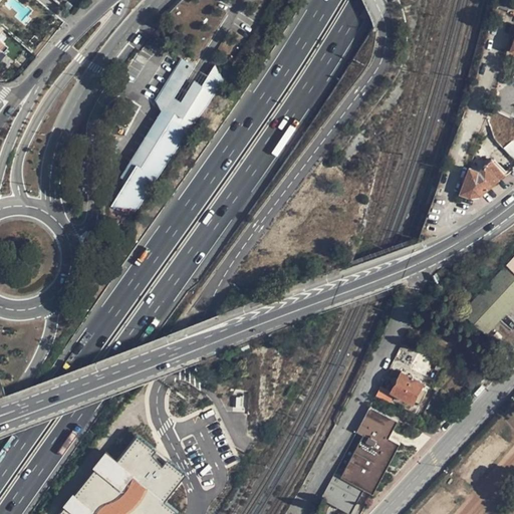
[(190,71),(184,60),(172,79),(171,79),(170,81),(178,86),(182,80),(183,80),(190,71)]
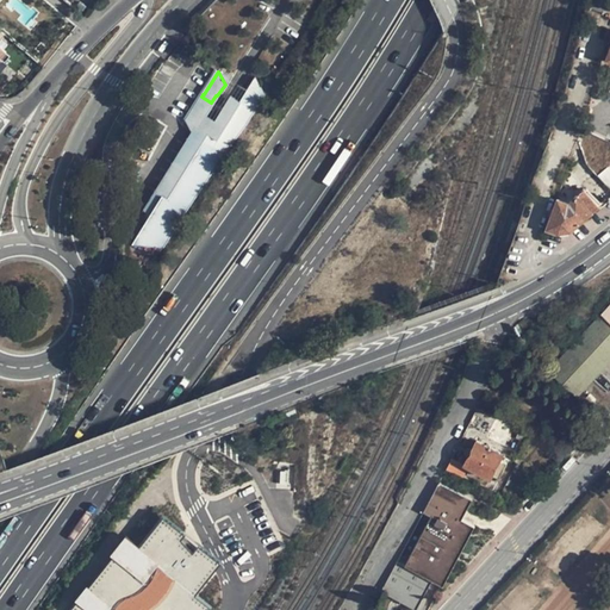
[(255,78),(247,91),(259,99),(263,92),(255,78)]
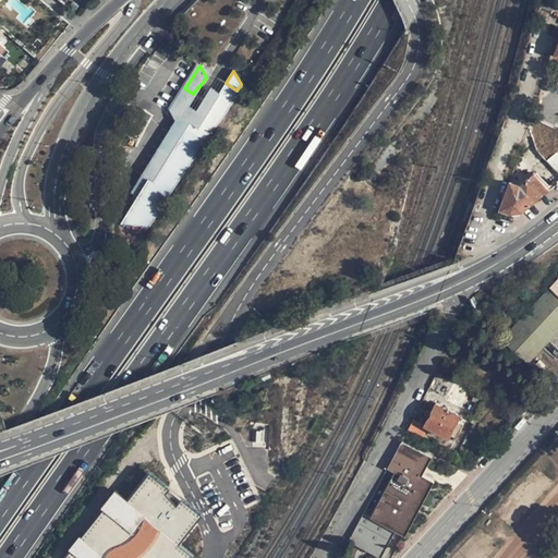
[(209,102),(208,105),(220,112),(222,113),(237,91),(226,83),(219,94),(211,88),(205,100),(209,102)]
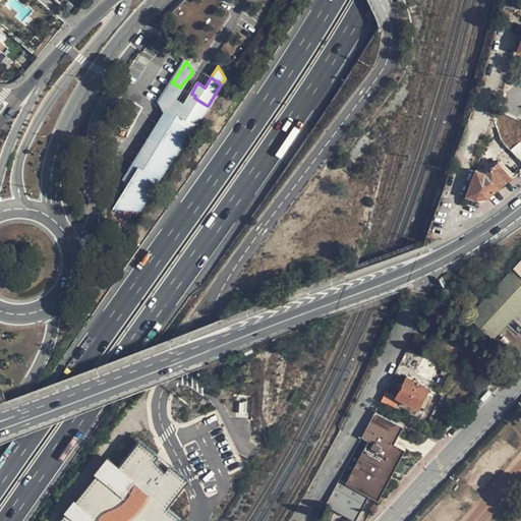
[(159,103),(164,111),(174,97),(180,88),(172,82),(159,103)]
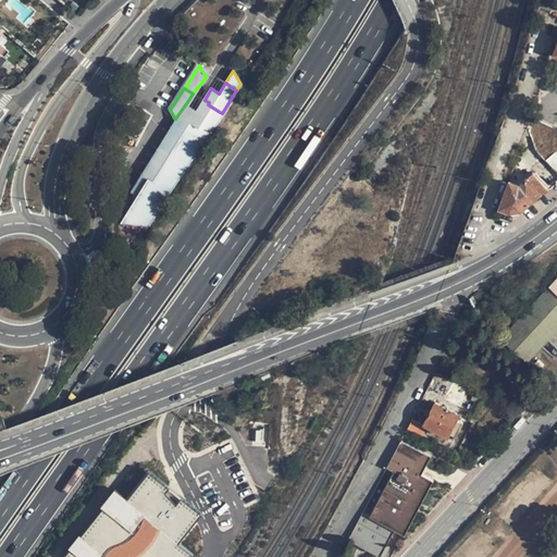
[(199,140),(201,137),(195,132),(198,126),(194,124),(200,112),(186,103),(175,119),(177,122),(172,131),(190,140),(192,137),(199,140)]
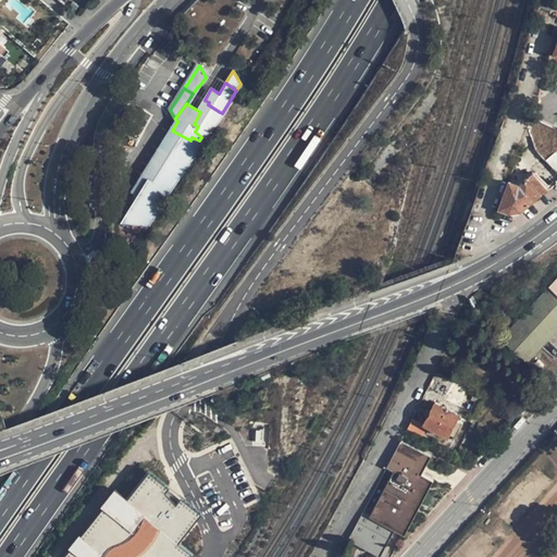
[(201,137),(203,138),(205,138),(220,112),(208,104),(202,113),(200,112),(194,124),(198,126),(195,132),(201,137)]
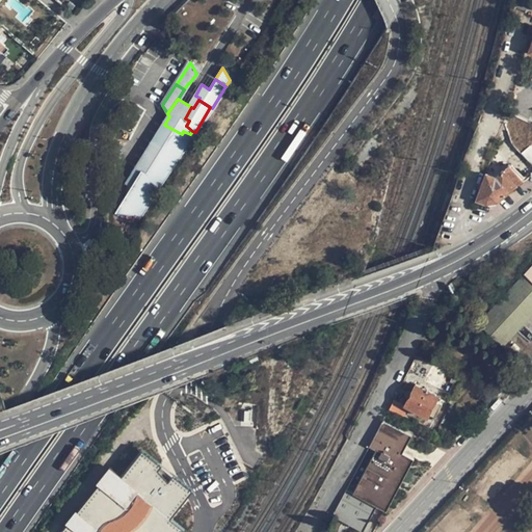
[(526,137),(531,125),(513,115),(507,128),(526,137)]
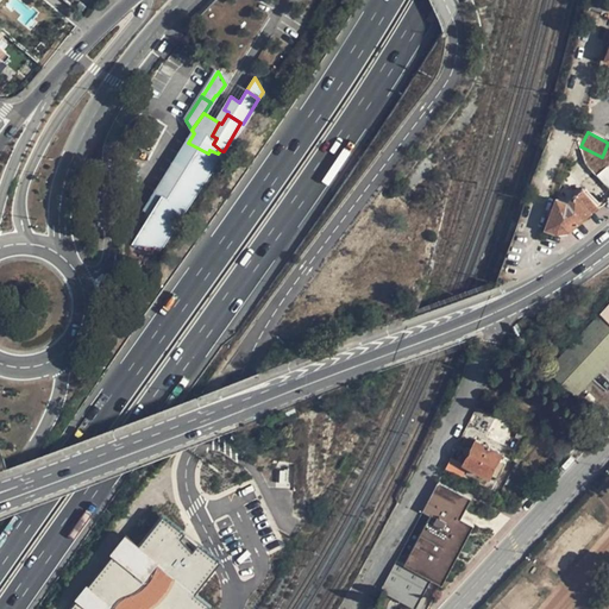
[(208,154),(188,143),(177,158),(205,175),(218,154),(209,150),(208,154)]
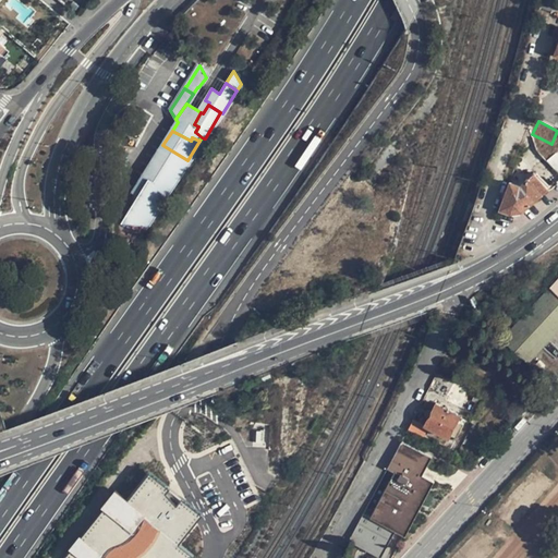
[(187,160),(162,145),(144,174),(148,179),(121,221),(146,225),(187,160)]
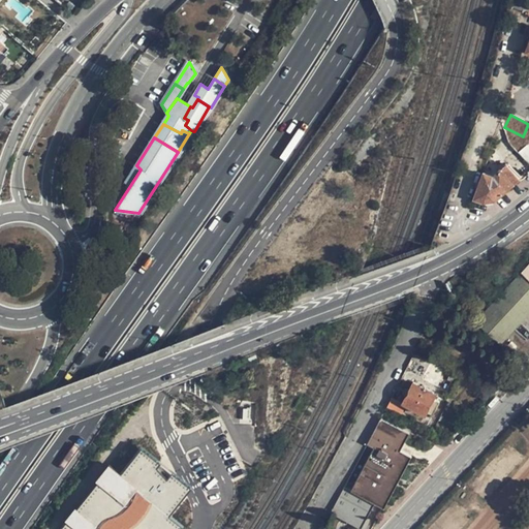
[(493,177),(483,173),(473,197),(483,201),(496,199),(518,179),(506,165),(493,177)]
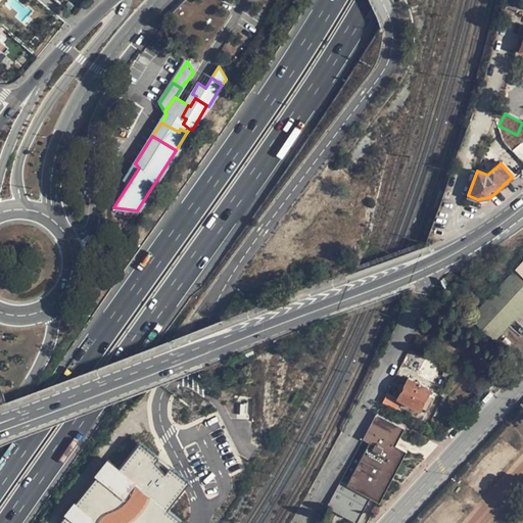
[(471,318),(494,339),(522,307),(522,278),(515,271),(471,318)]
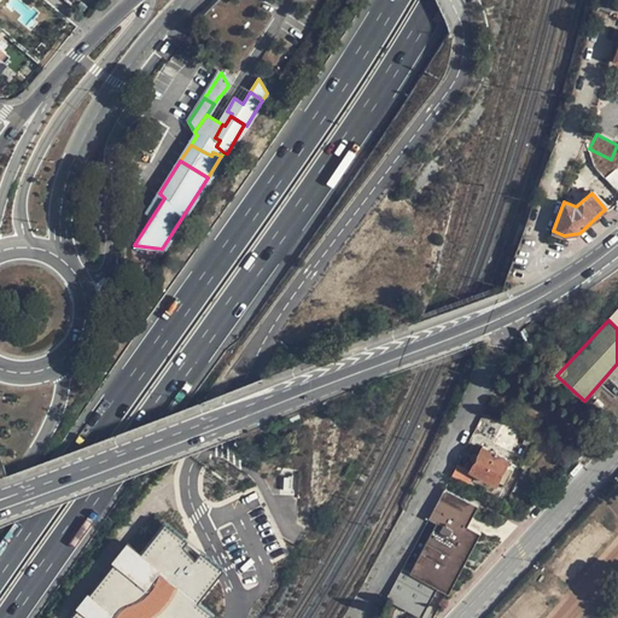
[(337,464),(327,441),(274,462),(284,484),(337,464)]
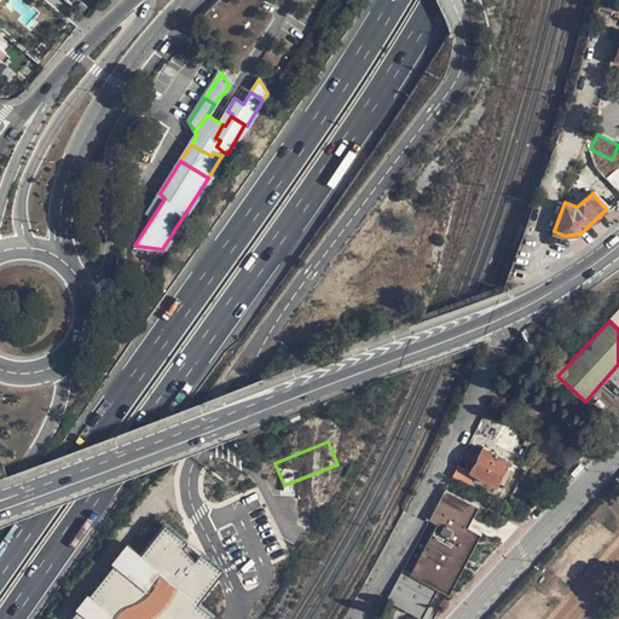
[(484,446),(470,470),(475,473),(497,485),(499,479),(504,481),(510,468),(507,466),(509,460),(484,446)]
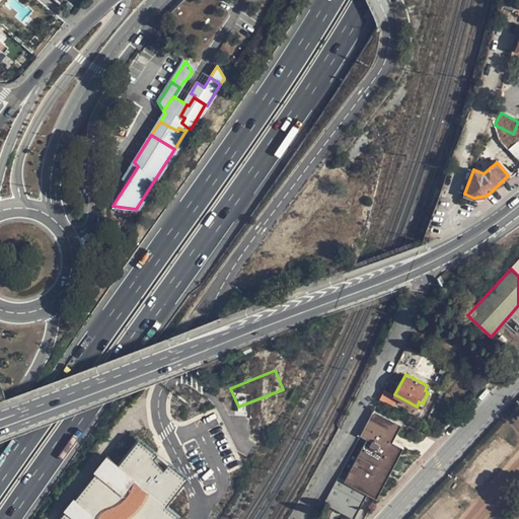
[(393,405),(398,396),(394,394),(384,389),(379,398),(393,405)]
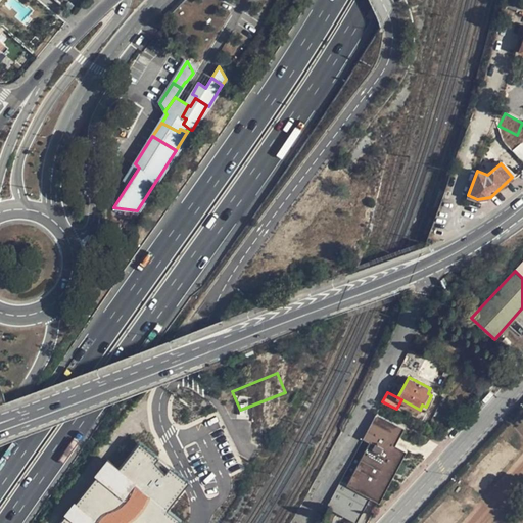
[(340,481),(327,507),(357,522),(371,497),(379,502),(407,450),(395,444),(405,428),(376,413),(363,438),(364,439),(370,442),(347,484),(340,481)]
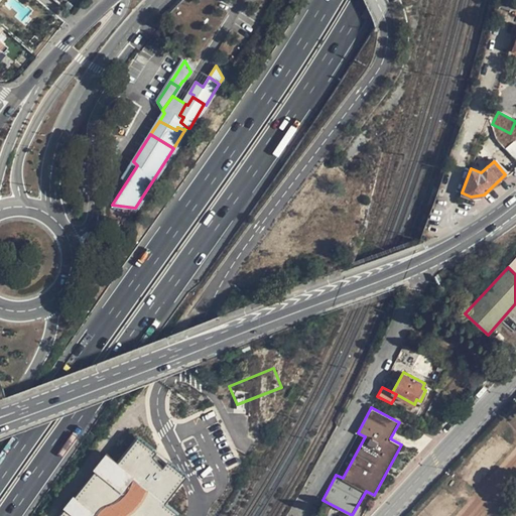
[(181,515),(161,501),(184,471),(140,432),(118,459),(106,452),(70,498),(59,515),(58,515),(181,515)]
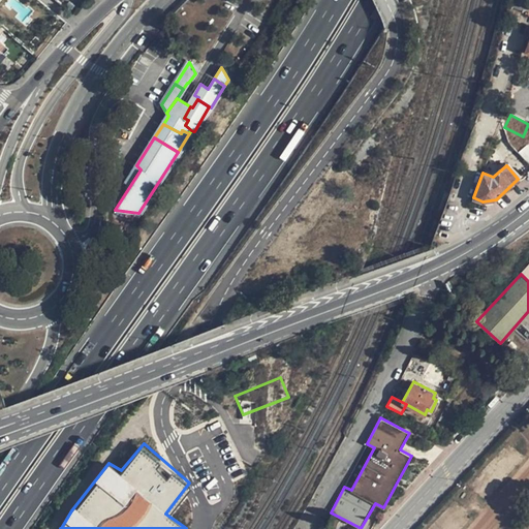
[(368,444),(344,487),(351,490),(374,447),(368,444)]
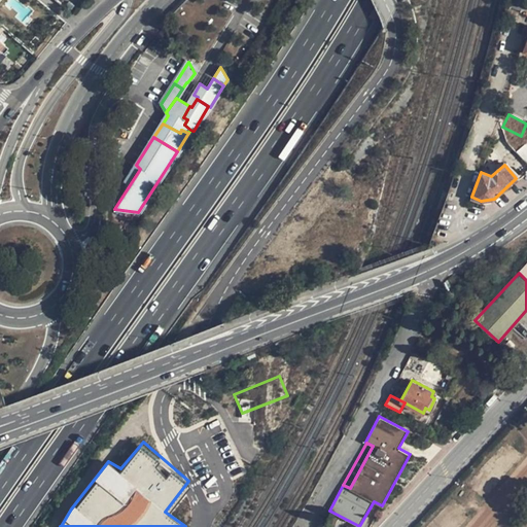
All buildings are outlined.
